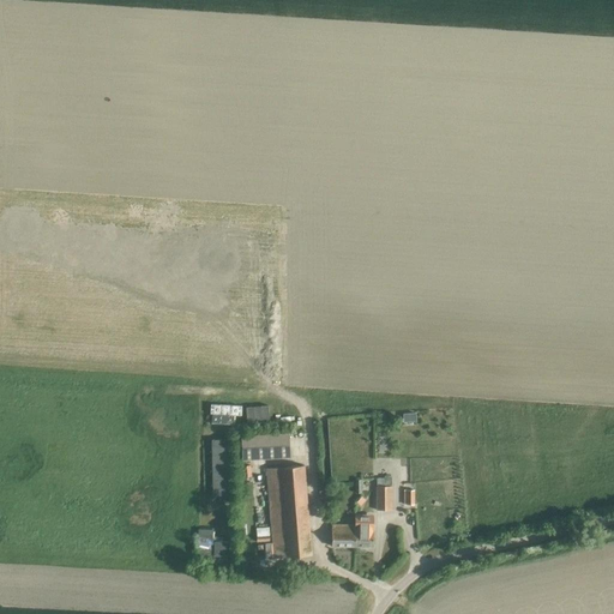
[(288,433),(241,435),(242,459),(290,457),(288,433)]
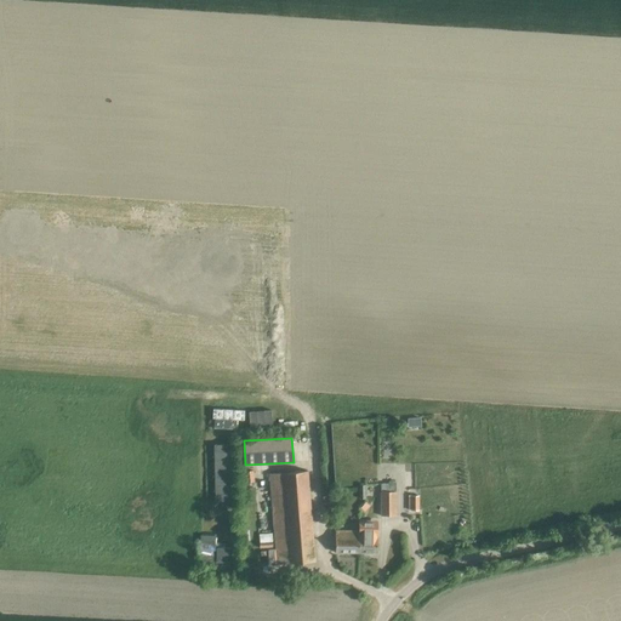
[(308,471),(269,473),(273,517),(275,552),(269,552),(271,564),(315,560),(312,517),(308,471)]
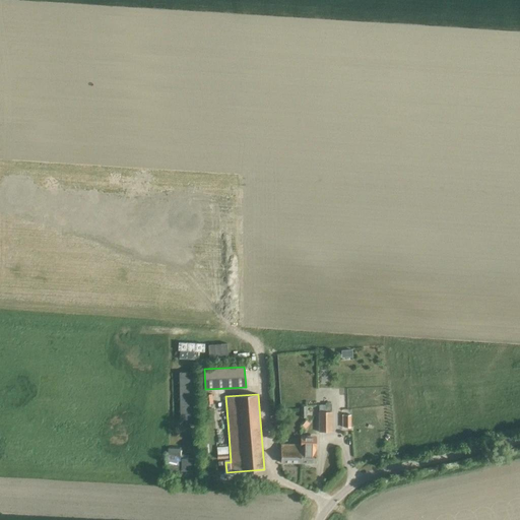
[(320,411),(319,411),(319,432),(332,432),(332,411),(332,405),(320,405),(320,411)]
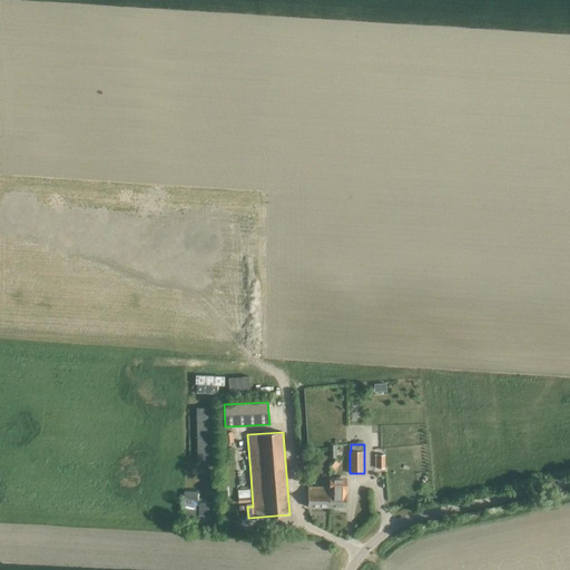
[(384,454),(375,454),(375,469),(384,469),(384,454)]
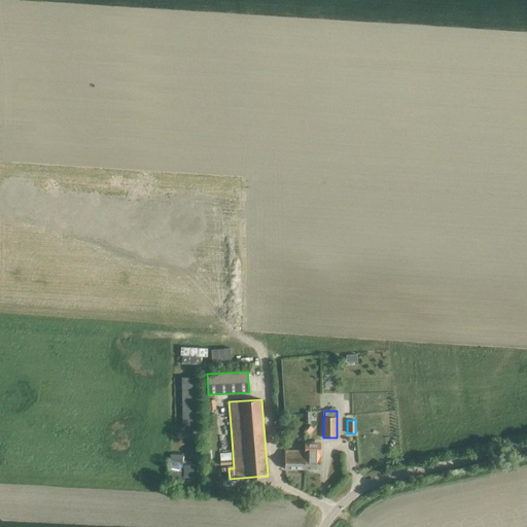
[(304,442),(304,445),(305,445),(305,468),(320,469),(321,443),(304,442)]
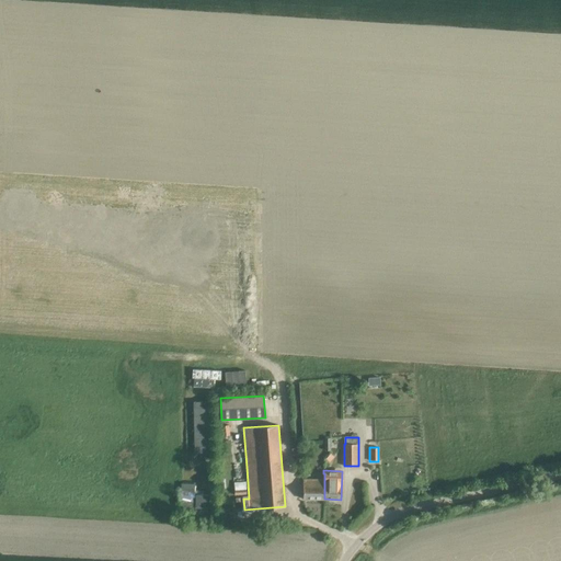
[(324,473),(323,473),(323,479),(304,479),(304,499),(324,499),(324,473)]
